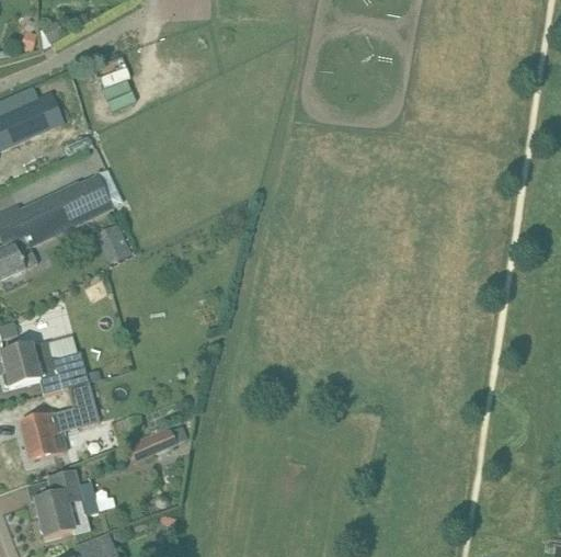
[(65,34),(56,20),(42,29),(49,43),(65,34)]
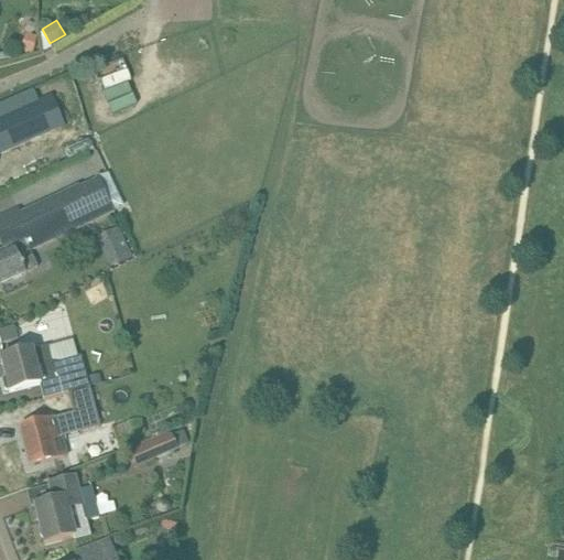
[(38,34),(25,30),(20,46),(32,50),(38,34)]
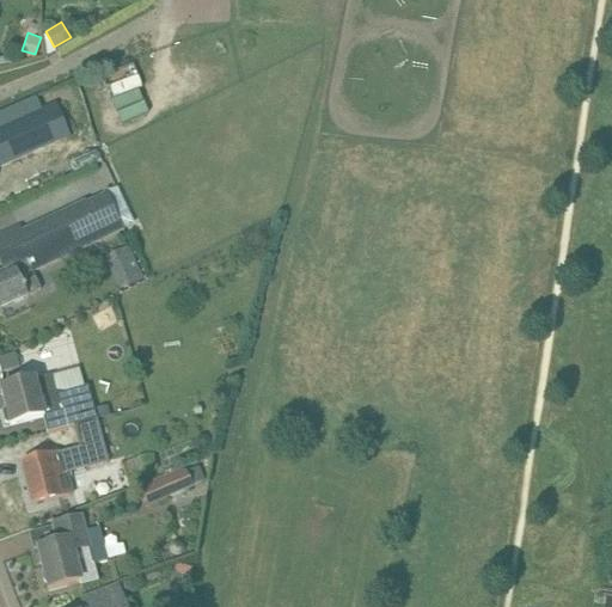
[(0,164),(69,133),(56,100),(0,126),(0,164)]
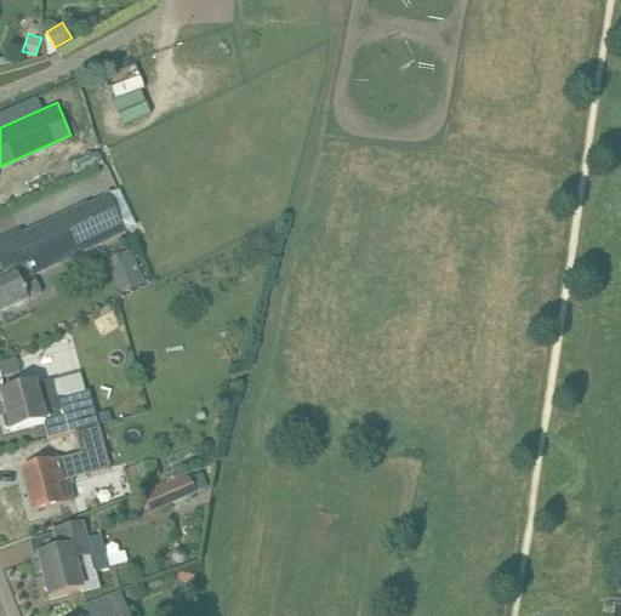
[(22,231),(21,227),(0,235),(0,264),(4,272),(0,273),(0,307),(27,295),(28,296),(41,291),(33,273),(127,231),(108,190),(22,231)]
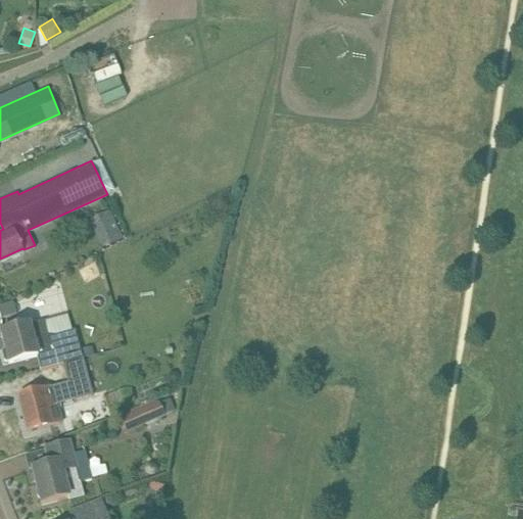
[(93,217),(104,244),(126,235),(114,207),(93,217)]
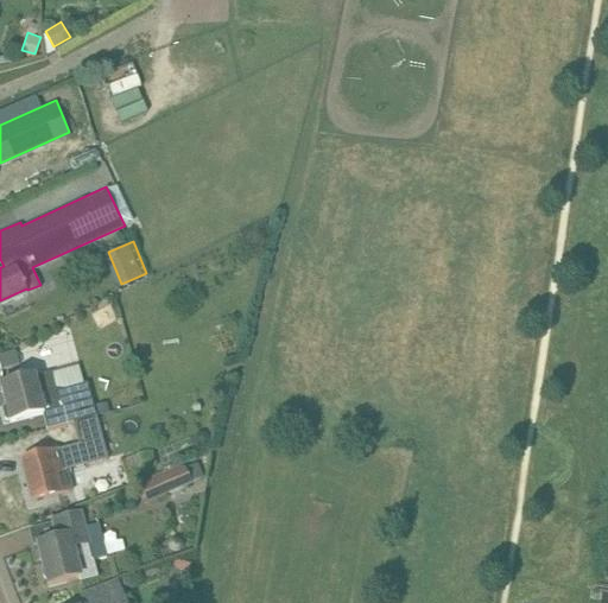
[(14,348),(0,351),(0,362),(1,367),(19,361),(14,348)]
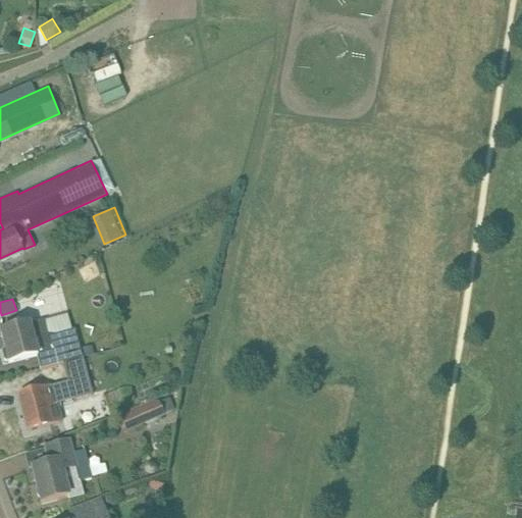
[(30,321),(0,328),(5,345),(2,346),(1,348),(3,358),(6,359),(8,358),(9,360),(36,353),(40,366),(63,360),(83,355),(81,347),(75,326),(55,332),(48,331),(45,318),(30,322),(30,321)]
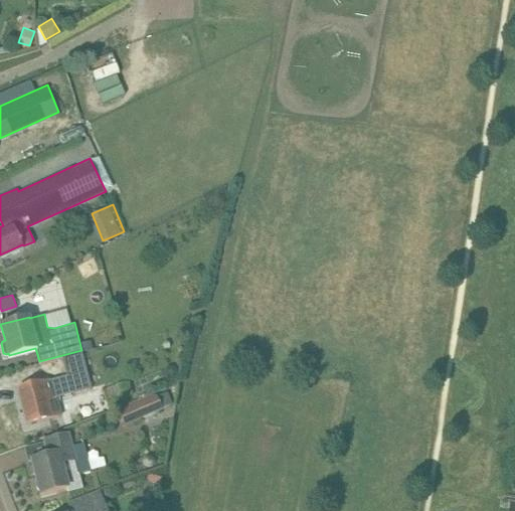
[(91,339),(79,342),(81,350),(93,347),(91,339)]
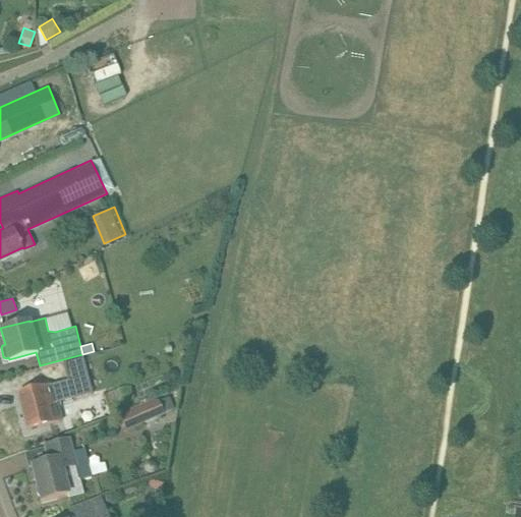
[(82,354),(63,359),(72,396),(93,391),(82,354)]
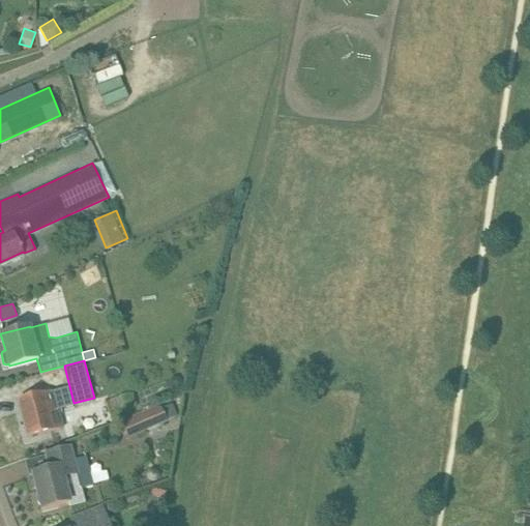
[(52,389),(18,399),(27,435),(62,426),(52,389)]
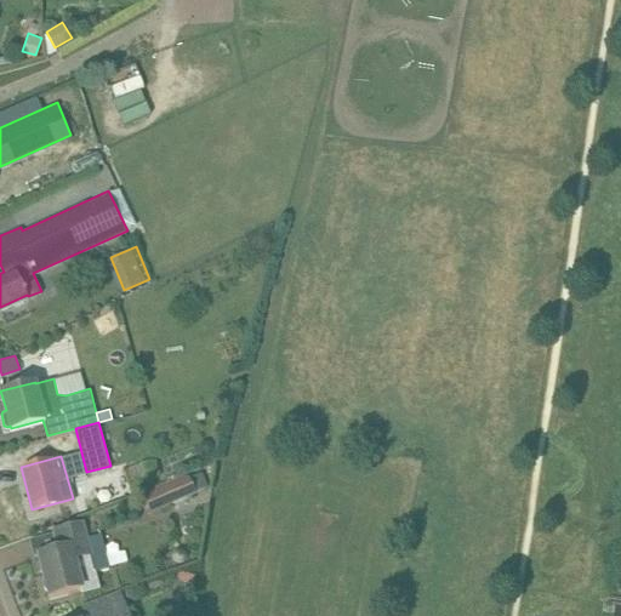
[(123,467),(130,484),(158,472),(152,456),(123,467)]
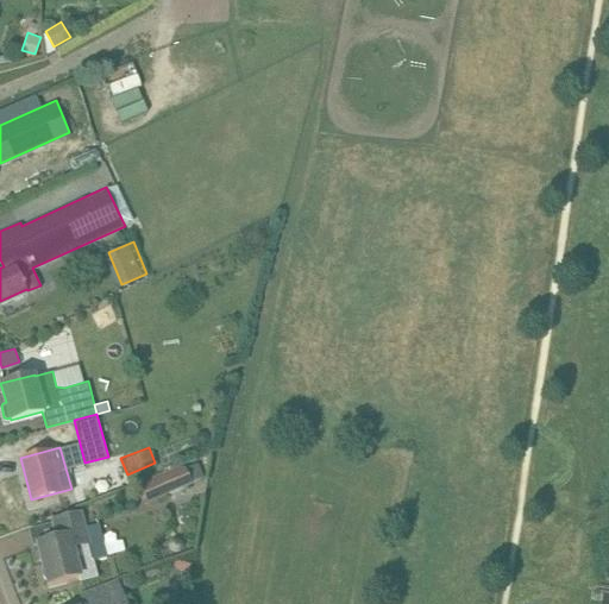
[(138,480),(146,501),(192,482),(192,479),(201,474),(196,463),(187,467),(183,461),(138,480)]
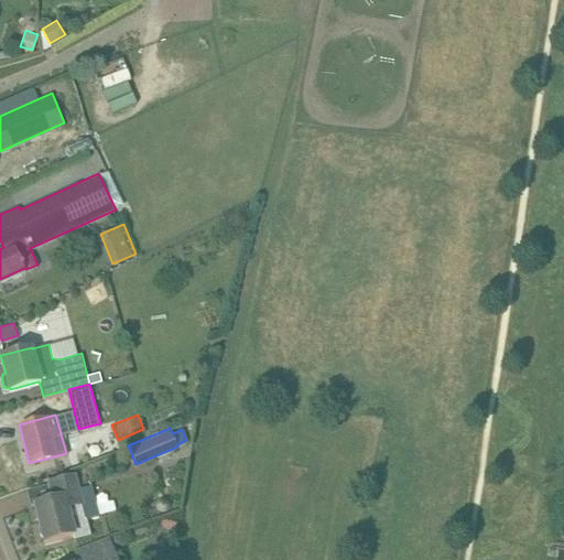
[(74,474),(49,481),(53,497),(34,503),(44,540),(73,532),(74,537),(90,532),(86,517),(99,513),(91,484),(78,487),(74,474)]
